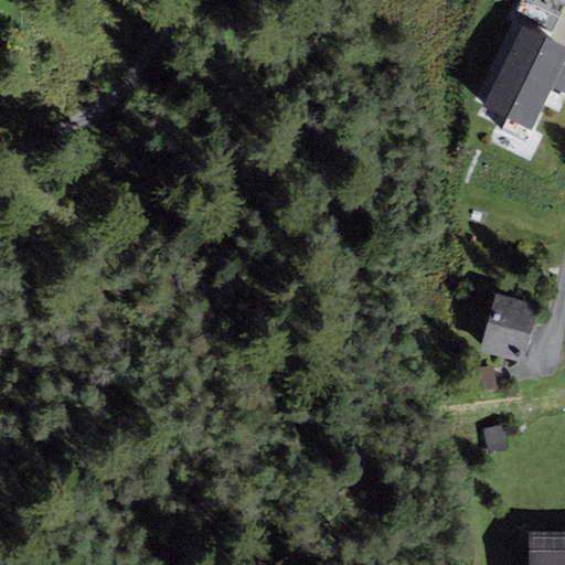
[(564,2),(564,0),(521,0),(514,14),(552,32),(564,2)]
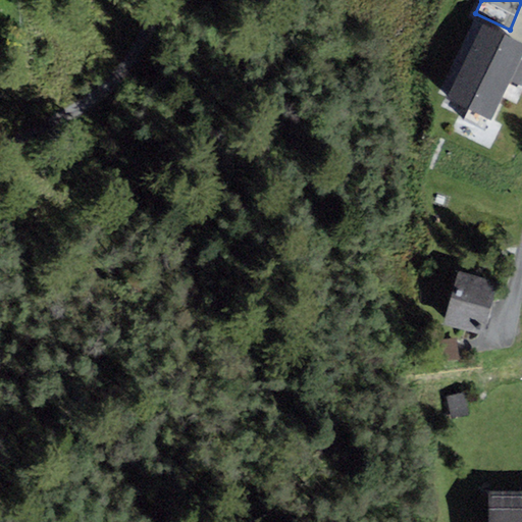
[(518,84),(521,86),(521,85),(521,60),(520,60),(521,56),(521,42),(483,23),(447,98),(490,119),(508,83),(516,87),(518,84)]
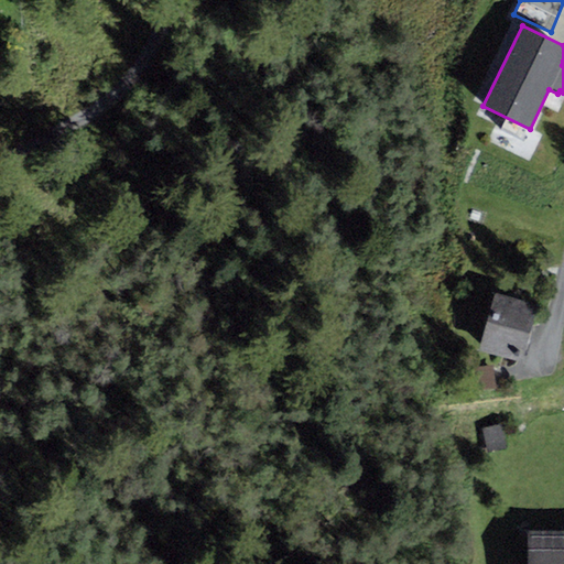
[(495,293),(481,350),(522,360),(537,304),(495,293)]
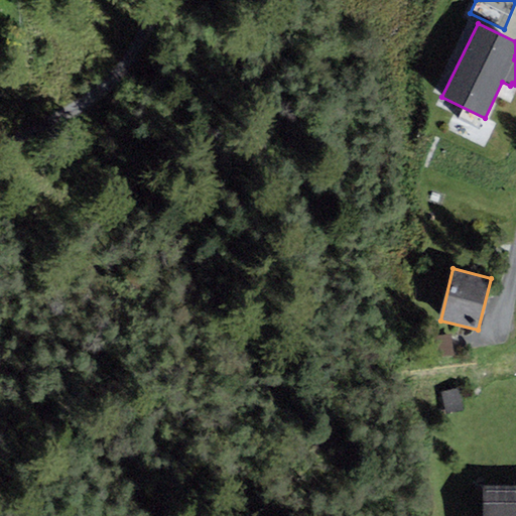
[(459,388),(441,392),(445,413),(464,409),(459,388)]
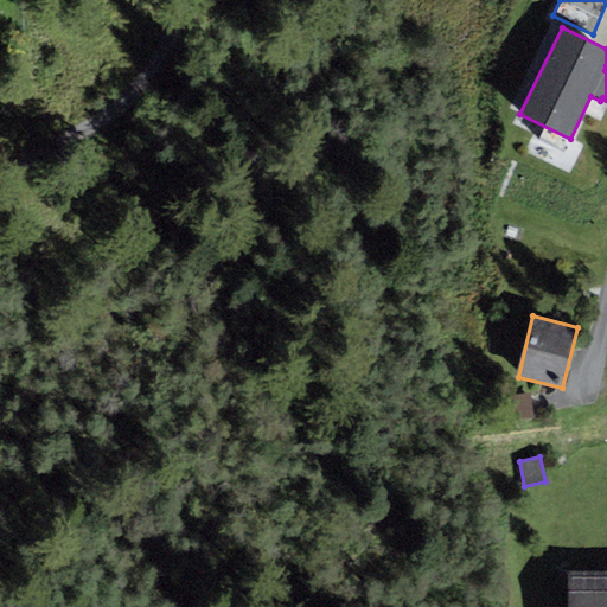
[(568,606),(606,606),(606,569),(568,572),(568,606)]
